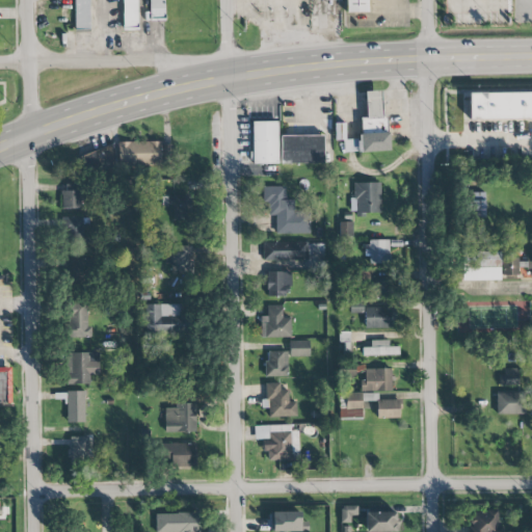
[(74,0),(75,30),(91,29),(89,0),(74,0)]
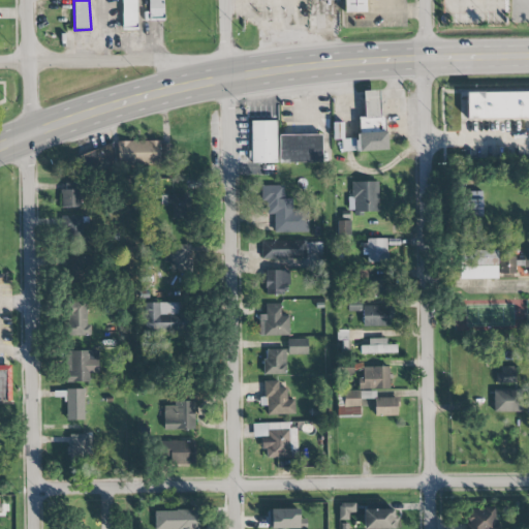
[(122,0),(122,30),(136,30),(136,0),(122,0)]
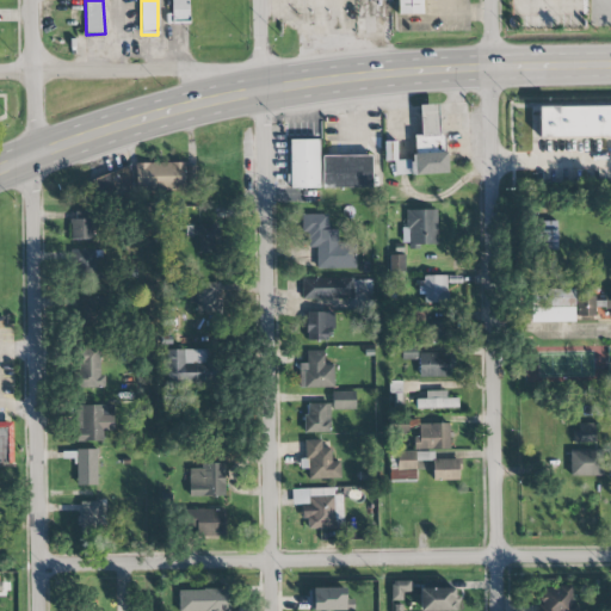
[(397,0),(399,16),(424,16),(423,0),(397,0)]
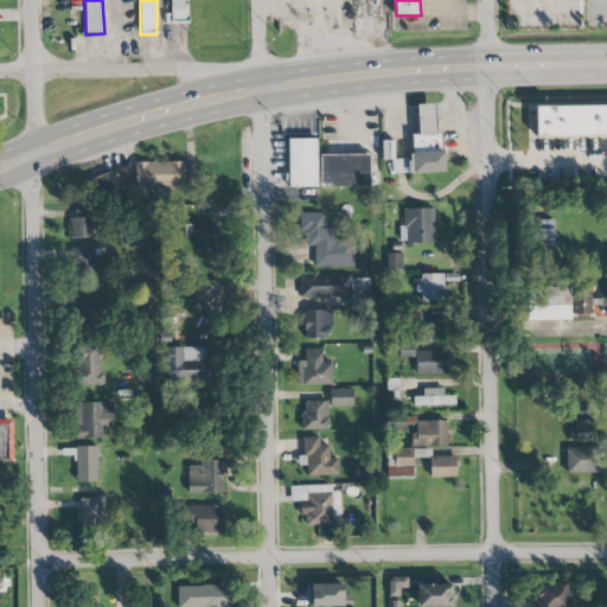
[(435,103),(417,104),(419,133),(411,133),(413,159),(391,160),(393,174),(443,172),(442,133),(436,134),(435,103)]
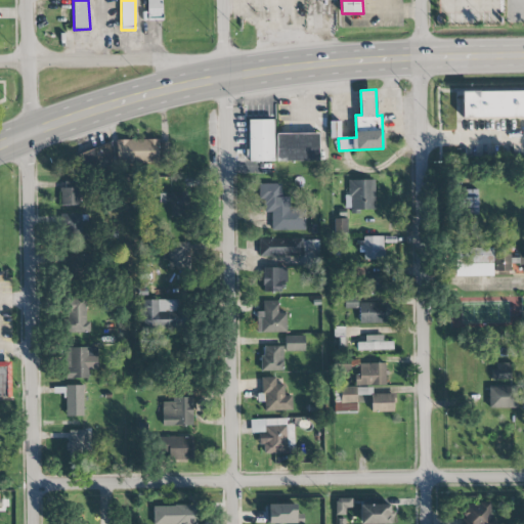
[(523,92),(464,93),(464,118),(523,117),(523,92)]
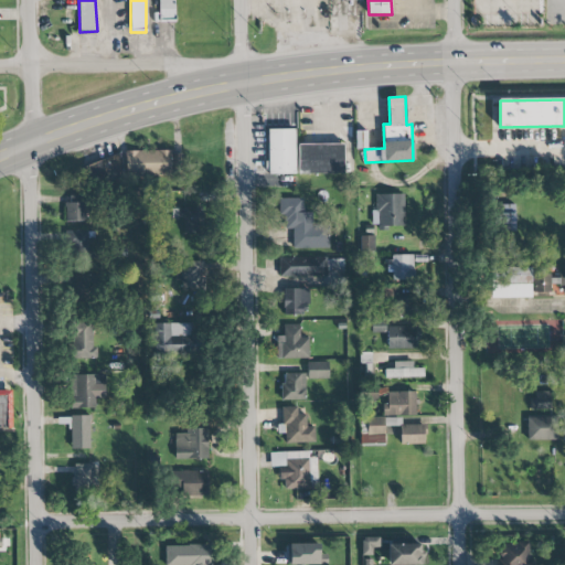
[(268,131),(269,176),(296,174),(295,130),(268,131)]
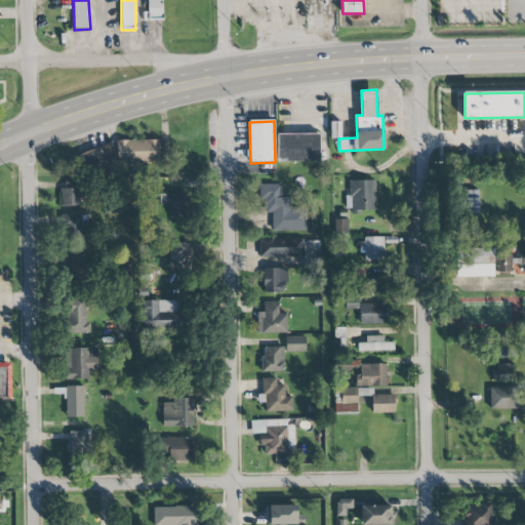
[(278,134),(278,161),(320,161),(320,134),(278,134)]
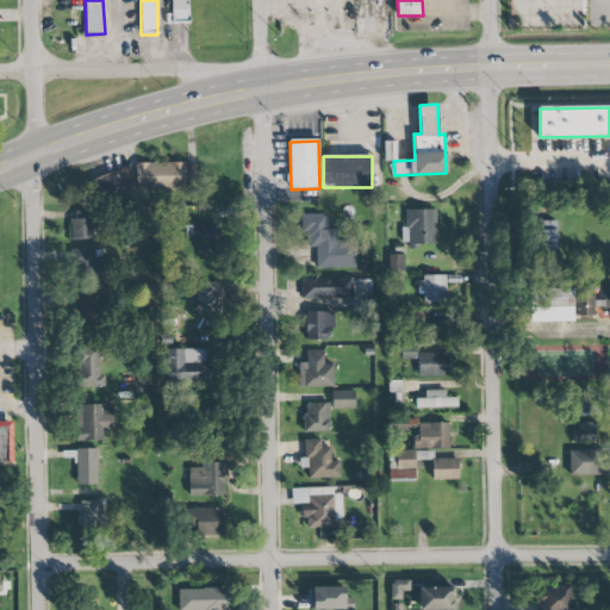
[(135,163),(136,191),(185,190),(185,162),(135,163)]
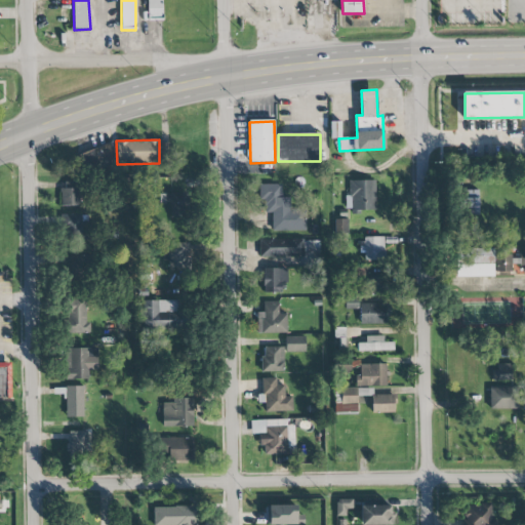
[(163,163),(172,162),(170,143),(161,144),(163,163)]
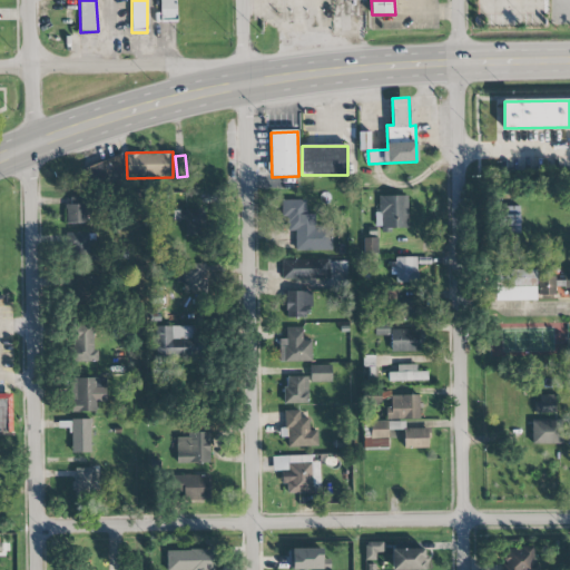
[(85,166),(90,186),(123,177),(117,158),(85,166)]
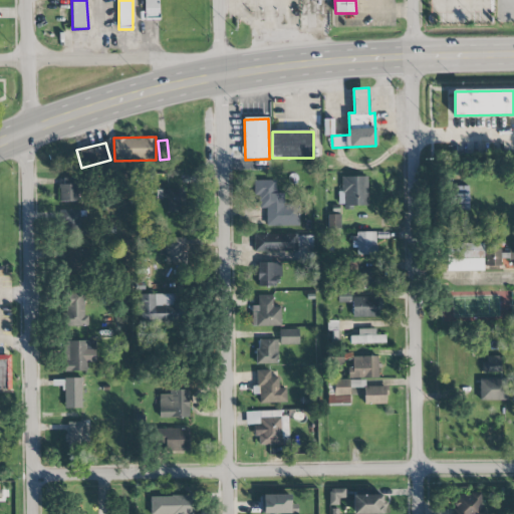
[(341,177),(341,192),(337,192),(338,206),(367,205),(366,177),(341,177)]
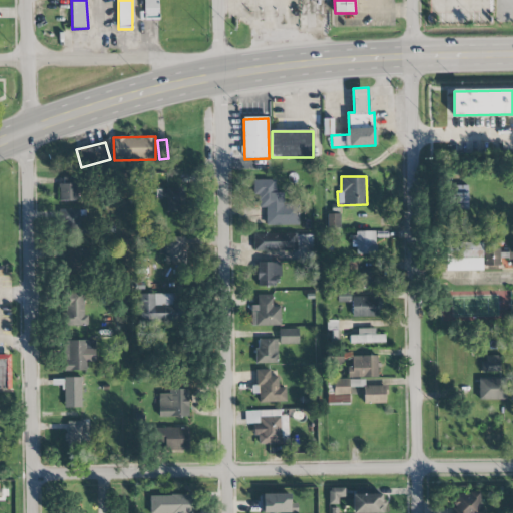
[(60,201),(78,200),(77,177),(60,177),(60,201)]
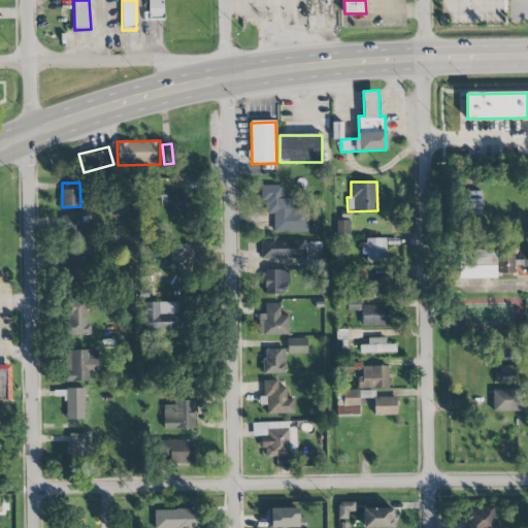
[(273,233),(307,232),(306,209),(292,210),(292,198),(284,198),(284,185),(263,186),(263,215),(273,215),(273,233)]
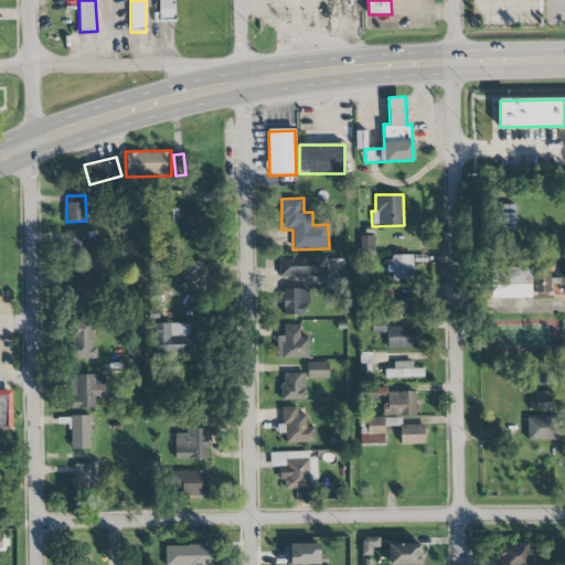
[(514,231),(514,204),(499,205),(499,231),(514,231)]
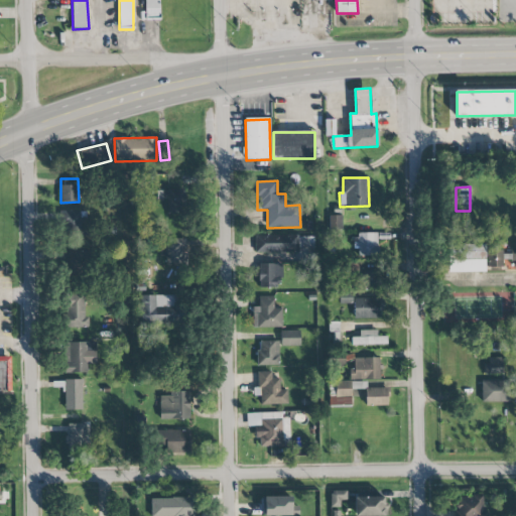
[(163,188),(162,213),(184,214),(185,189),(163,188)]
